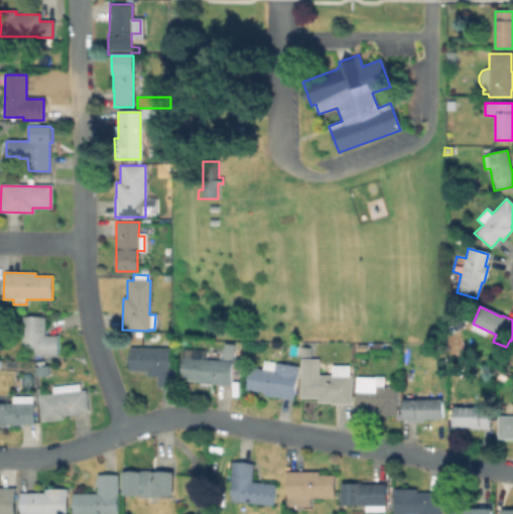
[(57,337),(57,356),(33,356),(33,347),(20,347),(21,317),(43,317),(43,337),(57,337)]
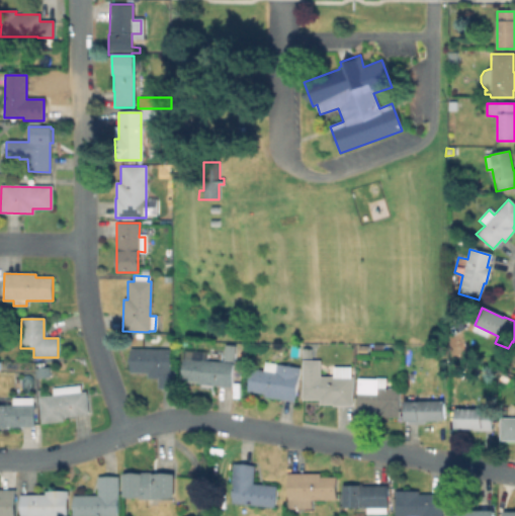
[(235,343),(234,351),(226,350),(227,343),(235,343)]
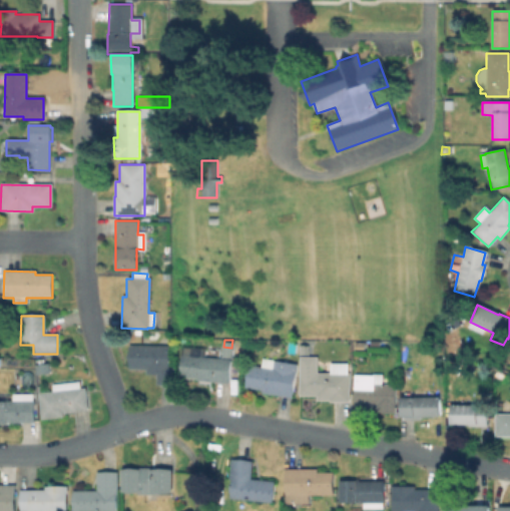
[(172,360),(172,373),(168,373),(167,375),(145,374),(145,370),(128,370),(128,346),(167,347),(167,360),(172,360)]
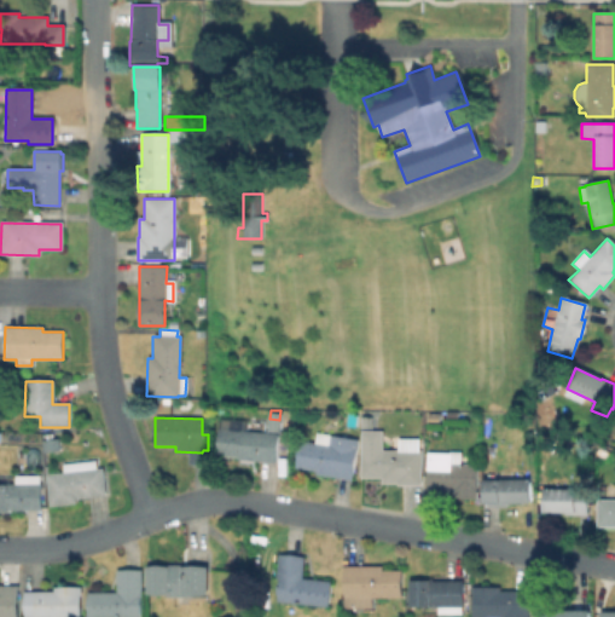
[(357,417),(355,427),(346,427),(347,417),(357,417)]
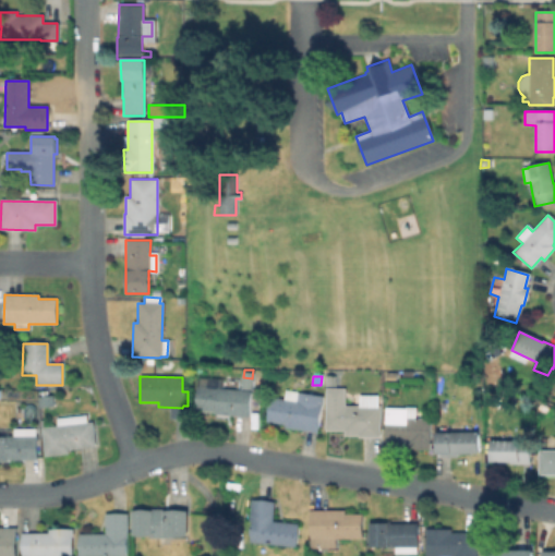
[(250,393),(248,418),(214,414),(214,412),(194,411),(196,387),(250,393)]
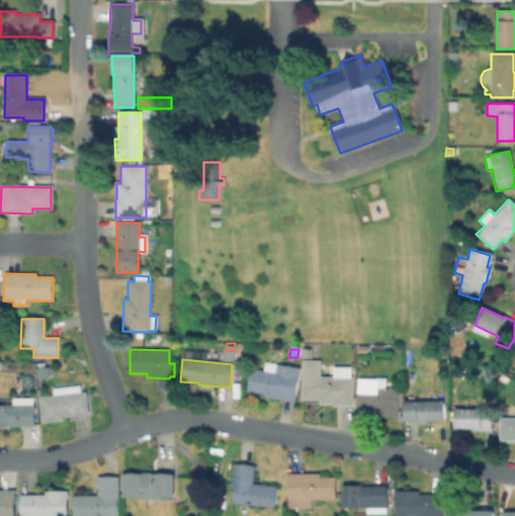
[(298,368),(293,402),(263,397),(264,395),(247,392),(250,370),(263,372),(264,363),(298,368)]
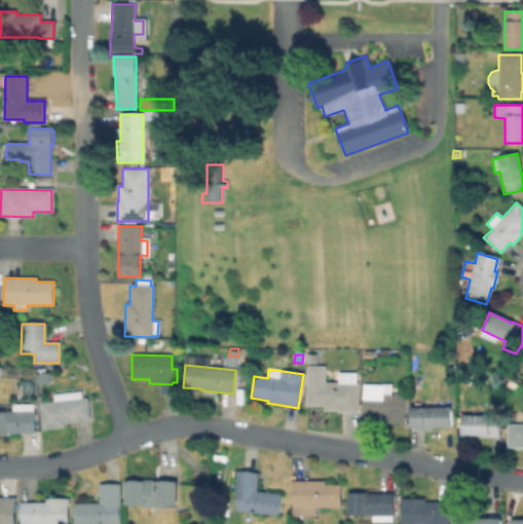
[(50,383),(36,385),(35,375),(48,373),(50,383)]
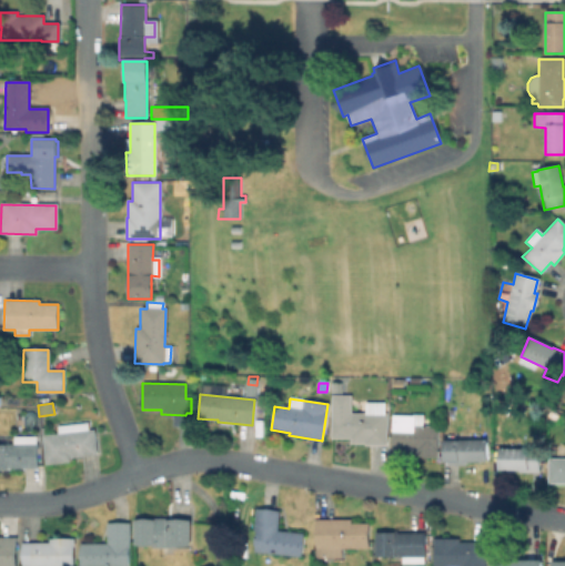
[(384,404),(384,414),(386,414),(385,445),(365,445),(365,443),(351,443),(351,438),(331,438),(331,414),(365,414),(366,404),(384,404)]
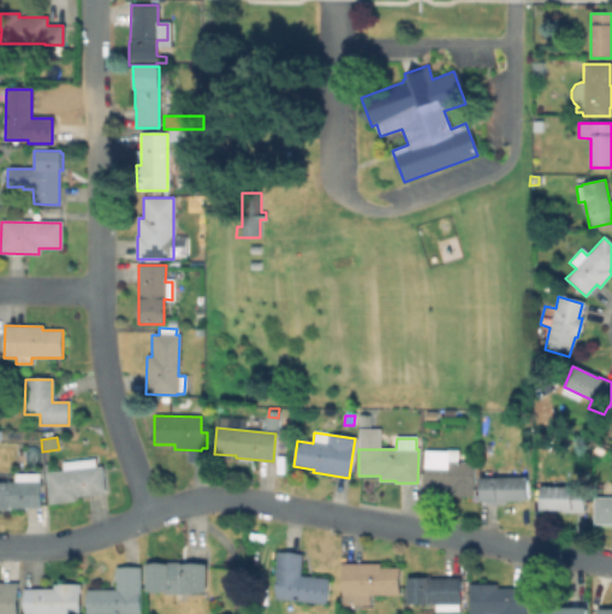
[(475,490),(474,496),(445,495),(445,490),(423,489),(425,452),(457,453),(457,461),(474,462),(471,490),(475,490)]
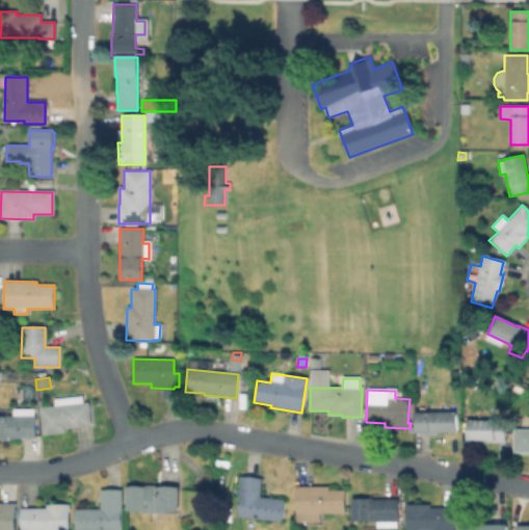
[(81,396),(82,403),(87,403),(90,426),(63,428),(63,432),(42,434),(38,408),(53,406),(53,399),(81,396)]
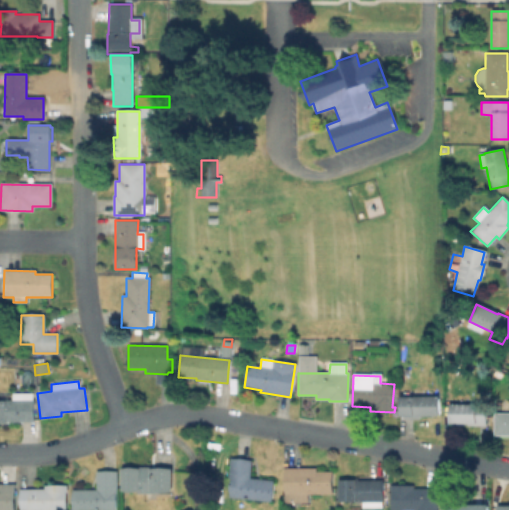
[(31,394),(31,401),(33,401),(33,422),(5,421),(5,424),(0,424),(0,402),(4,402),(4,400),(12,400),(12,394),(31,394)]
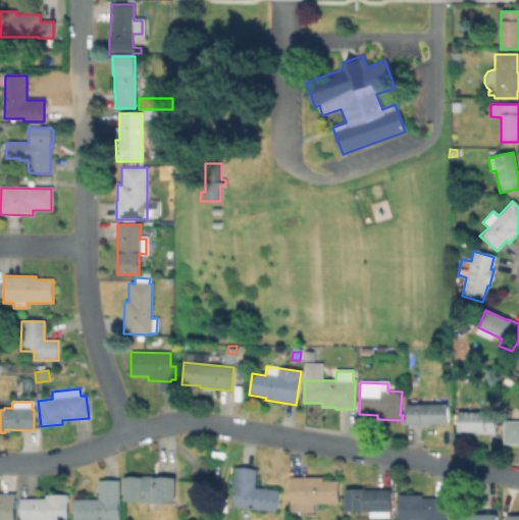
[(447,405),(446,424),(426,424),(426,427),(409,427),(409,423),(408,423),(408,405),(420,406),(420,404),(447,405)]
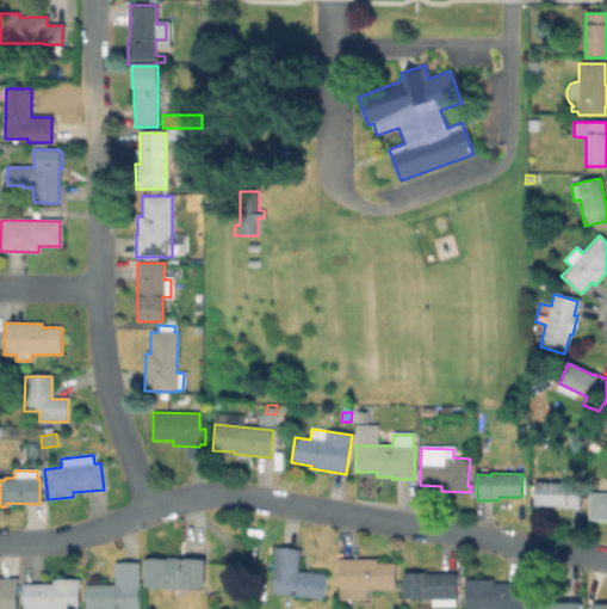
[(578,484),(577,509),(556,509),(556,505),(534,505),(534,484),(578,484)]
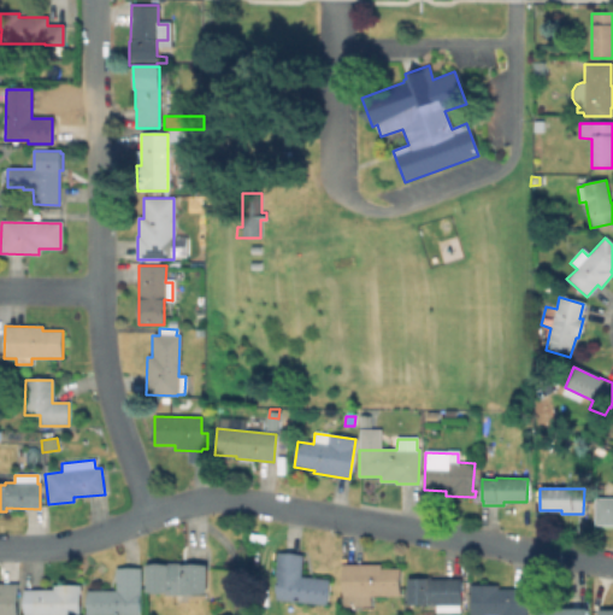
[(612,525),(594,525),(594,499),(612,499),(612,525)]
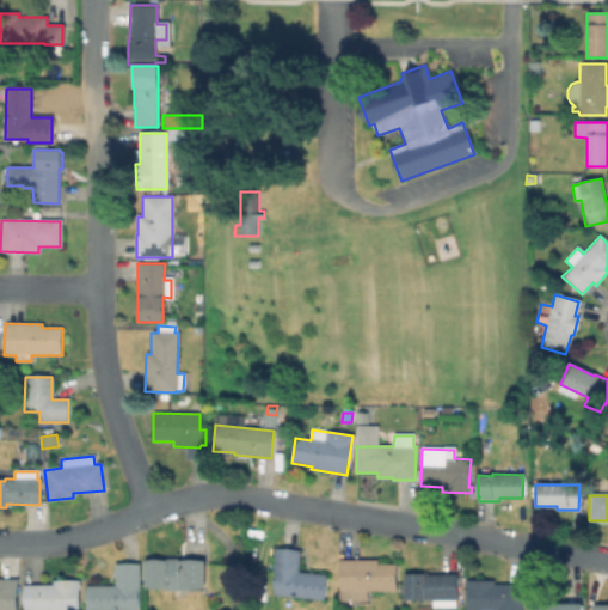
[(325,575),(323,601),(272,595),(276,573),(272,573),(275,549),(301,551),(298,573),(325,575)]
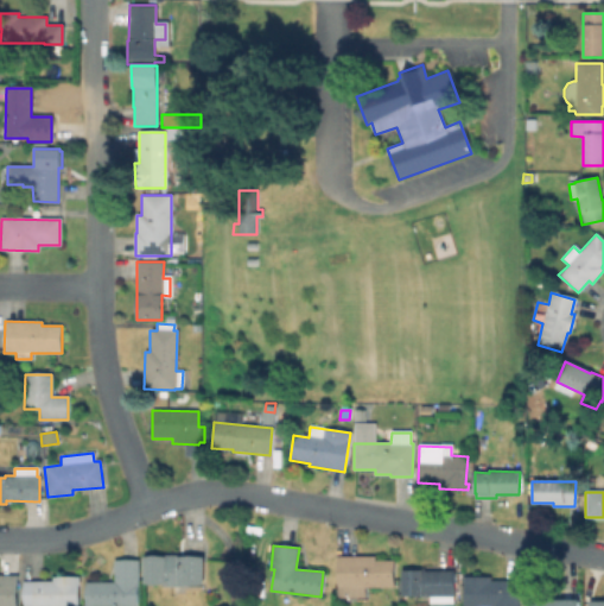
[(179,557),(203,557),(203,586),(185,585),(185,587),(161,587),(161,585),(144,585),(144,557),(163,559),(163,555),(179,555),(179,557)]
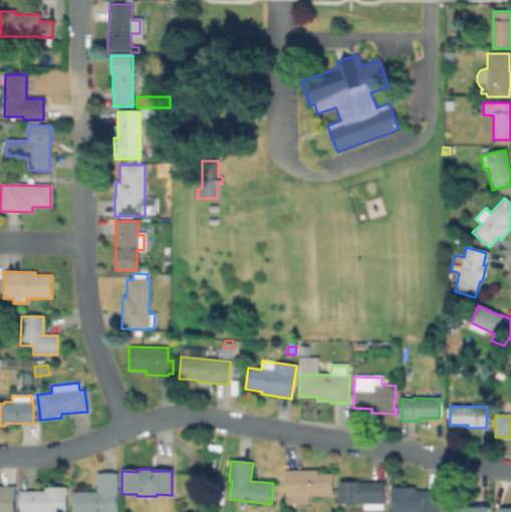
[(332,474),(332,496),(308,496),(308,505),(287,505),(288,496),(285,496),(286,471),(316,471),(316,474),(332,474)]
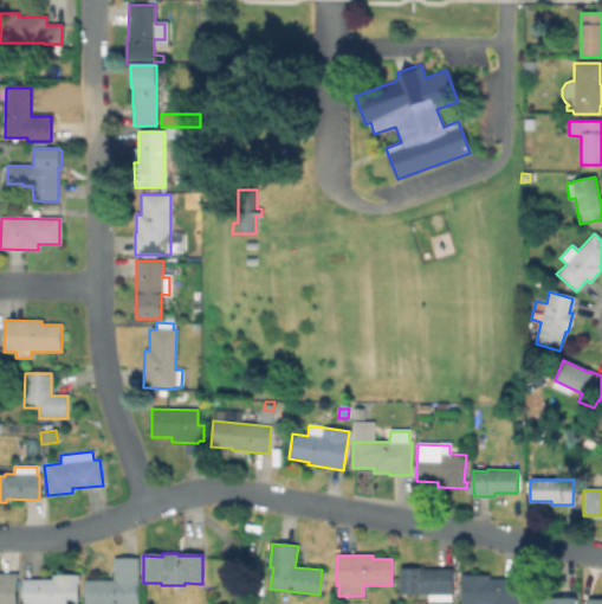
[(136,559),(137,584),(136,584),(136,603),(85,603),(85,582),(112,582),(112,559),(136,559)]
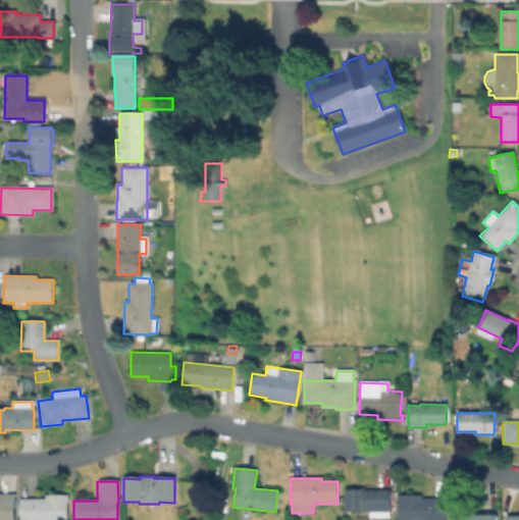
[(390,490),(390,513),(388,513),(388,518),(368,519),(368,513),(360,513),(360,511),(345,511),(345,488),(364,488),(364,490),(390,490)]
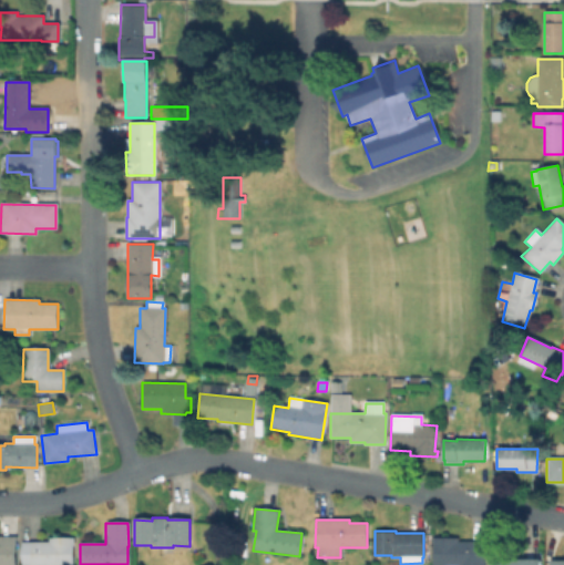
[(72,538),(73,564),(22,564),(22,542),(49,542),(49,538),(72,538)]
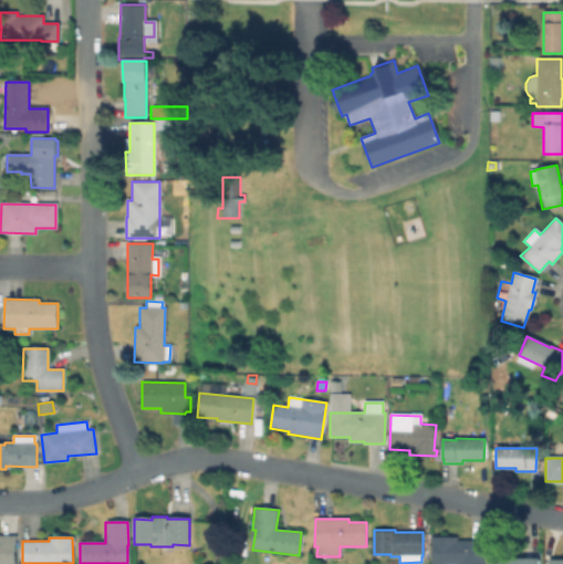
[(482,542),(482,563),(431,563),(433,538),(456,538),(456,541),(482,542)]
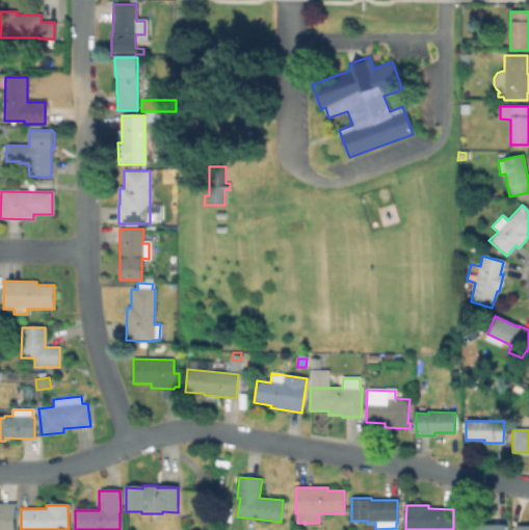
[(14,528),(14,529),(0,529),(0,506),(14,507),(14,528)]
